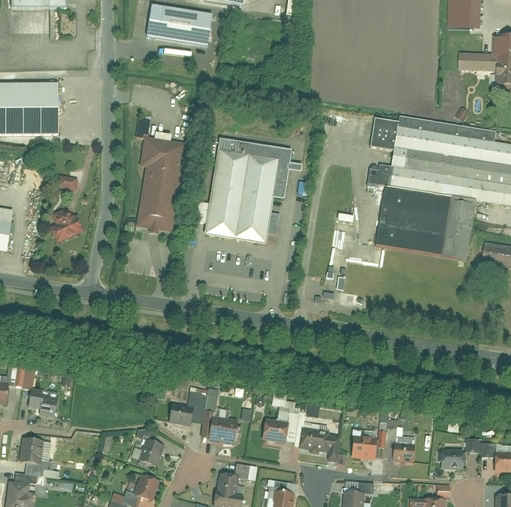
[(468,0),(467,28),(482,29),(483,0),(468,0)]
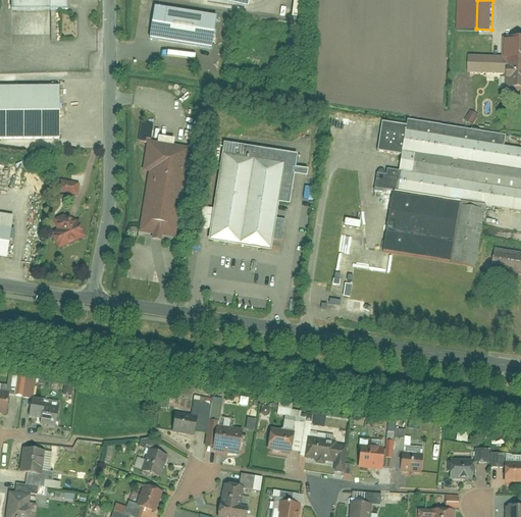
[(214,14),(153,5),(149,34),(210,44),(214,14)]
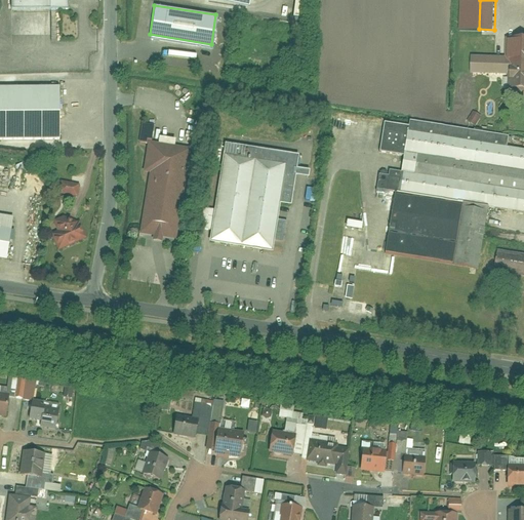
[(523,36),(507,36),(507,55),(470,55),(470,72),(506,73),(506,89),(523,89),(523,36)]
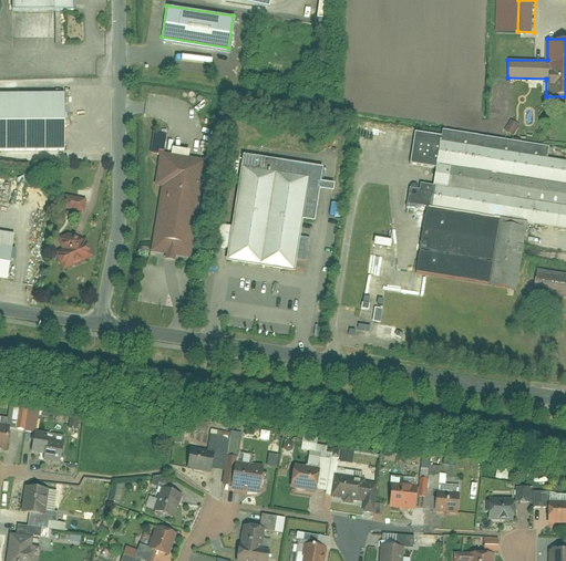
[(69,87),(0,89),(0,142),(69,142),(69,87)]
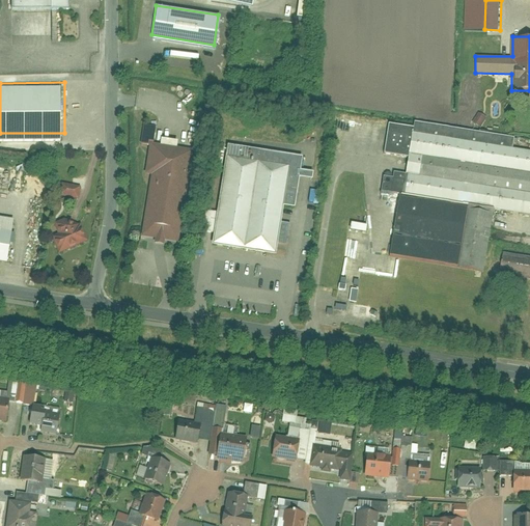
[(484,115),(477,111),(471,122),(479,127),(484,115)]
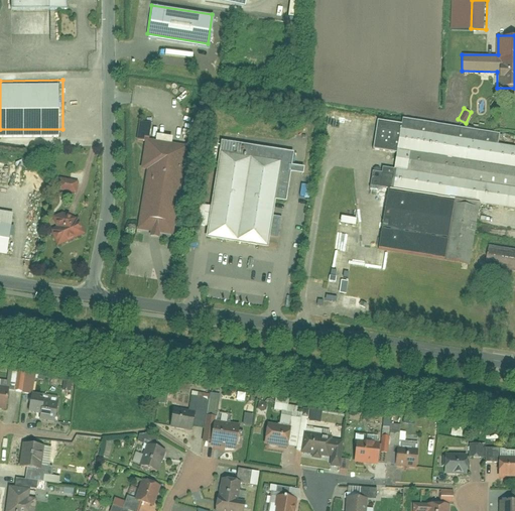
[(400,123),(377,120),(373,146),(394,149),(391,167),(380,165),(379,171),(370,170),(368,184),(388,187),(478,202),(514,207),(514,144),(498,142),(499,132),(402,117),(400,123)]
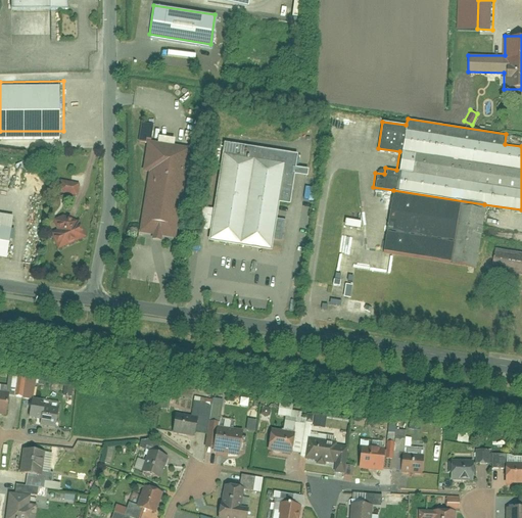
[(141,168),(147,169),(137,229),(150,231),(150,235),(160,236),(160,233),(174,235),(189,143),(146,136),(141,168)]
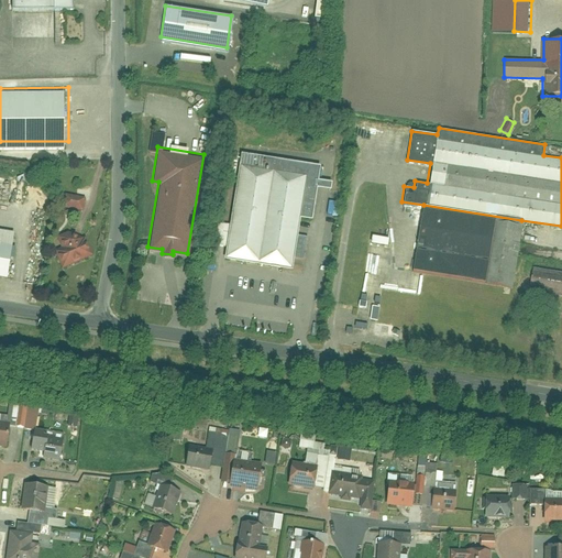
[(308,175),(241,163),(224,256),(291,269),(308,175)]
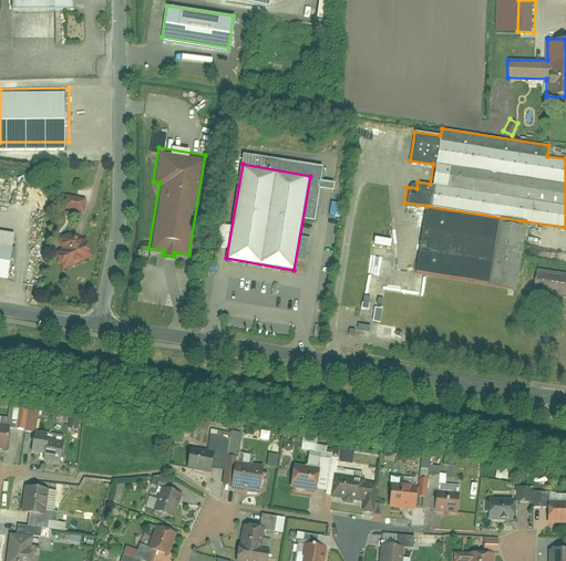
[(84,209),(88,195),(68,191),(64,205),(84,209)]
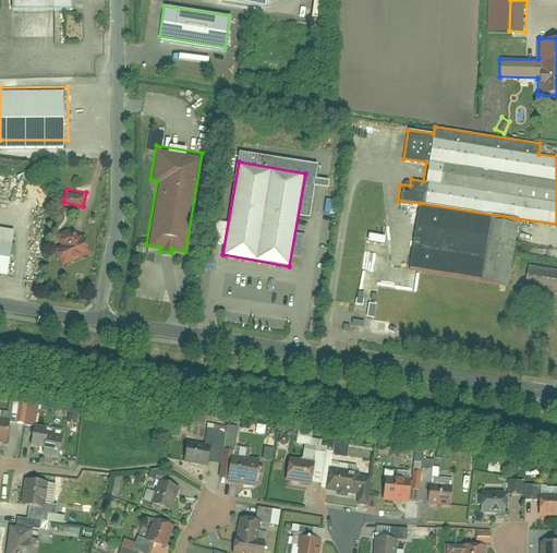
[(507,280),(517,218),(420,203),(410,265),(507,280)]
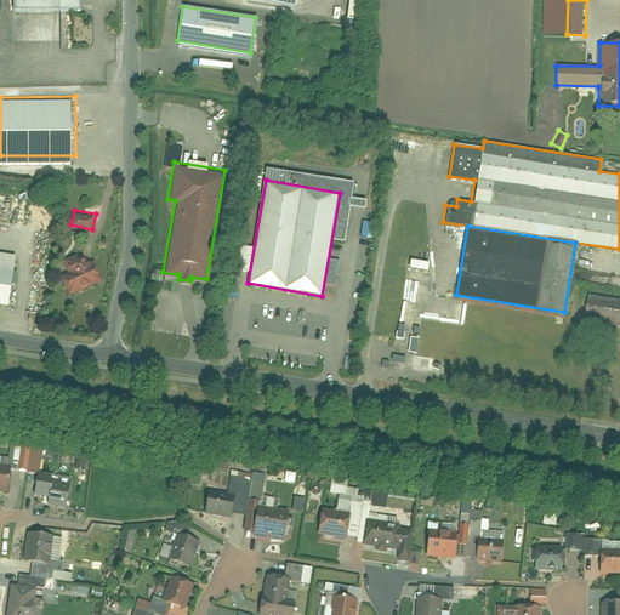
[(0,301),(6,302),(15,251),(0,248),(0,301)]
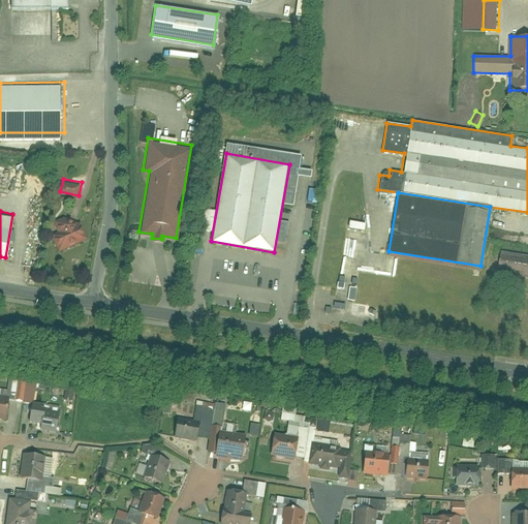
[(51,233),(58,249),(85,238),(78,220),(68,217),(65,220),(63,215),(52,220),(56,230),(51,233)]
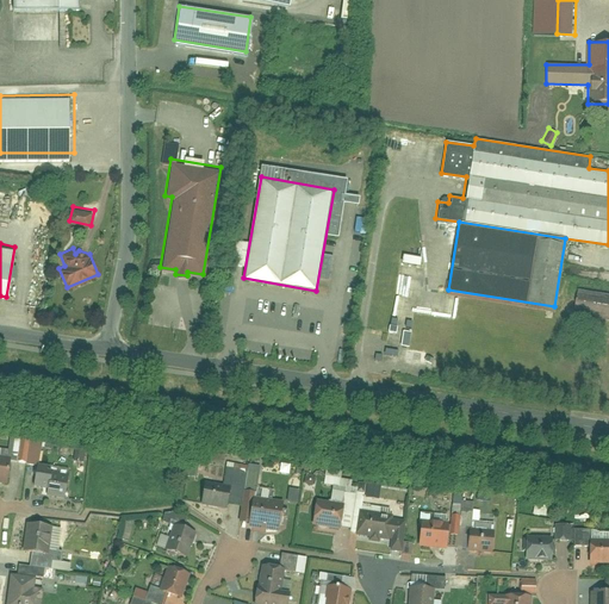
[(399,272),(392,312),(405,315),(412,274),(399,272)]
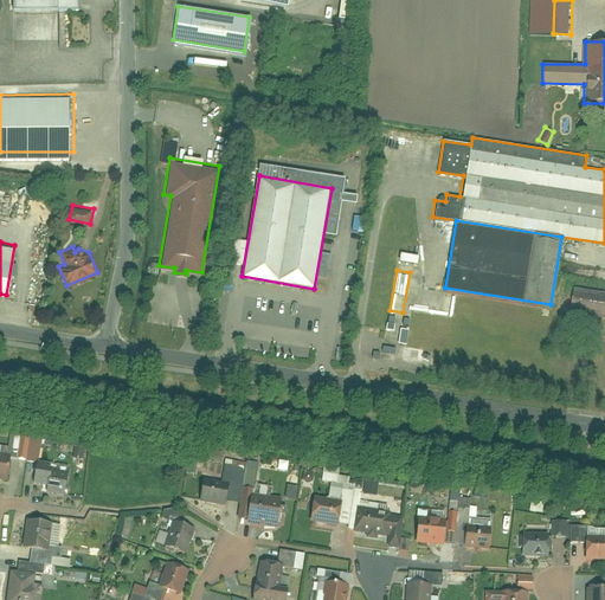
[(604,313),(604,288),(573,283),(570,308),(604,313)]
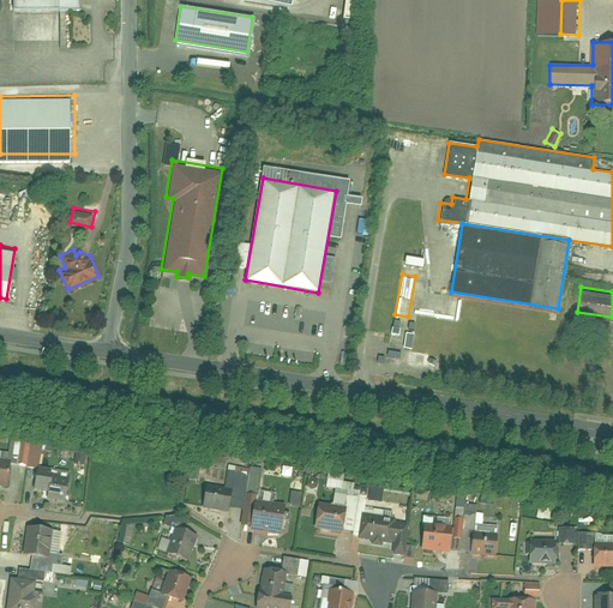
[(0,481),(5,482),(10,457),(0,455),(0,481)]
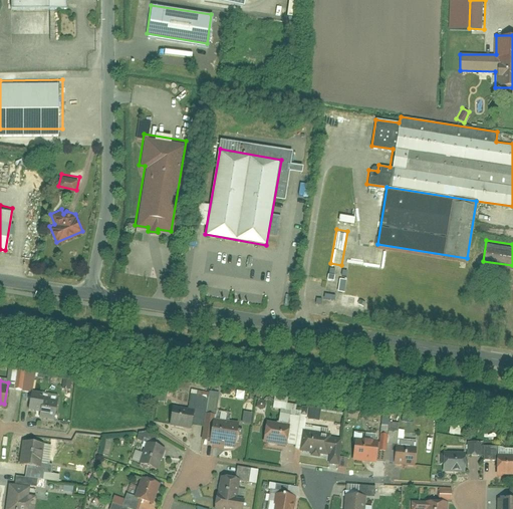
[(57,397),(43,395),(43,391),(30,389),(27,406),(35,407),(34,413),(53,417),(57,397)]
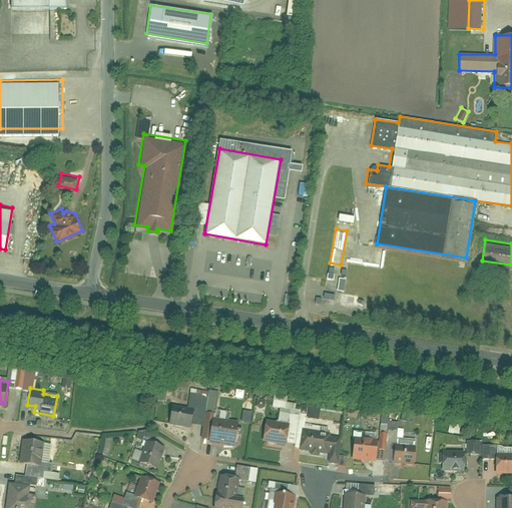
[(171,402),(167,421),(189,424),(192,405),(171,402)]
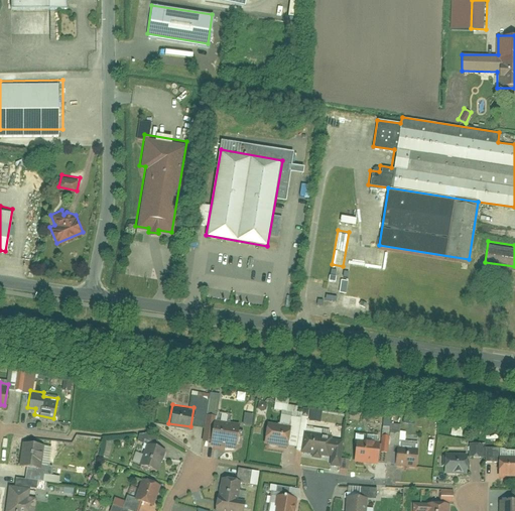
[(244,421),(252,422),(254,411),(246,410),(244,421)]
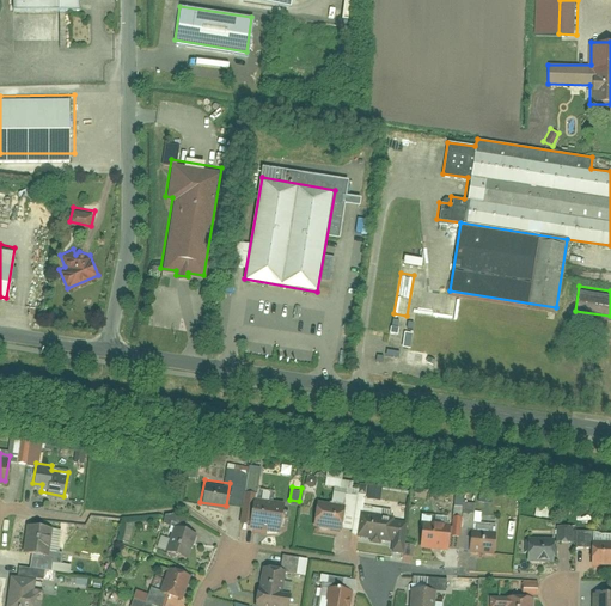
[(283,499),(252,494),(246,524),(277,530),(283,499)]
